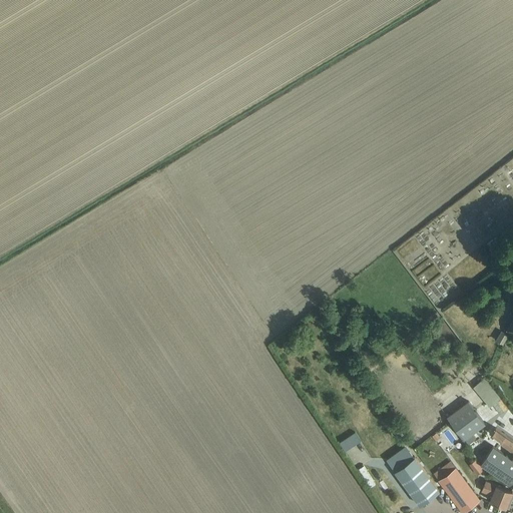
[(497,236),(487,244),(490,247),(500,240),(497,236)]
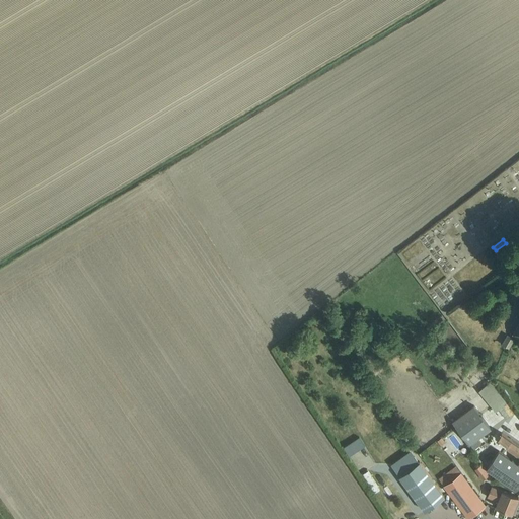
[(516,340),(508,335),(503,344),(511,349),(516,340)]
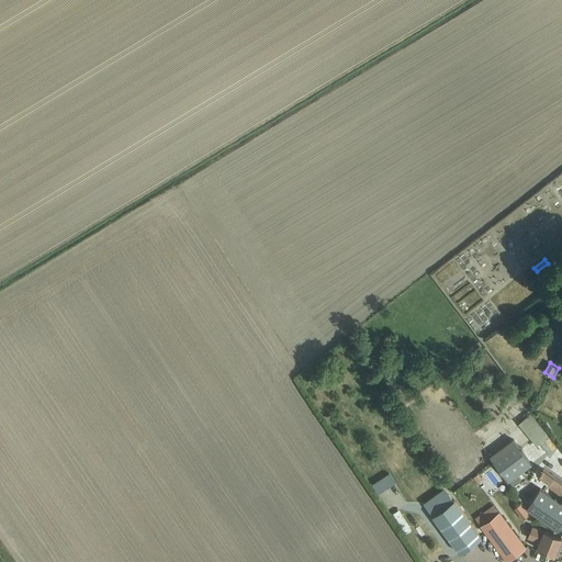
[(538,444),(548,435),(530,414),(520,423),(538,444)]
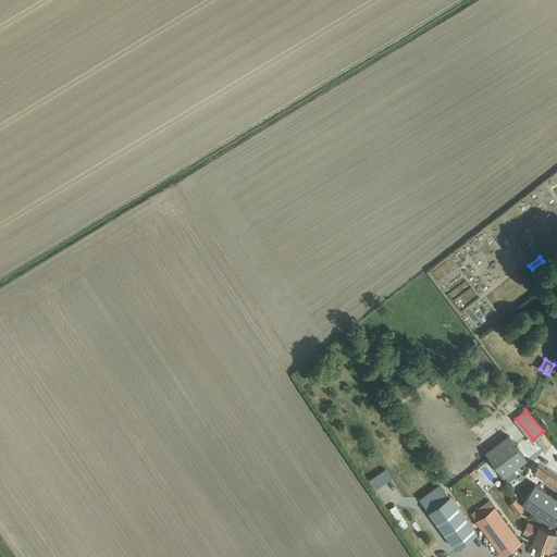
[(504,477),(527,460),(509,435),(485,453),(504,477)]
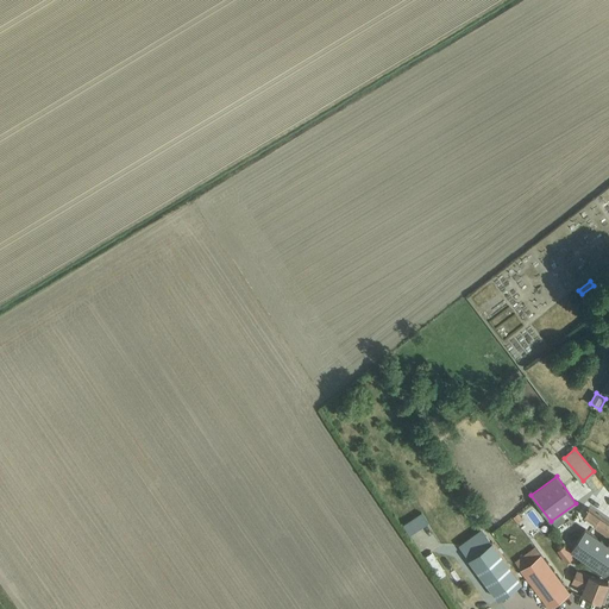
[(608,577),(608,521),(589,508),(584,514),(596,522),(594,523),(607,532),(601,540),(585,529),(572,550),(576,554),(608,577)]
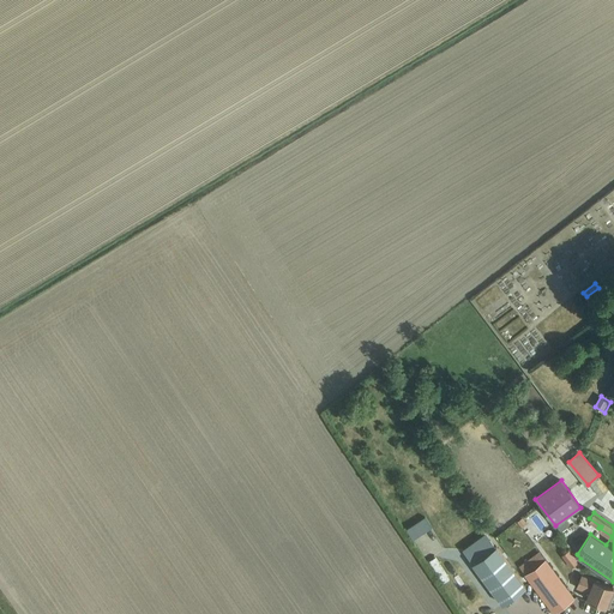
[(407,529),(414,539),(432,527),(426,517),(407,529)]
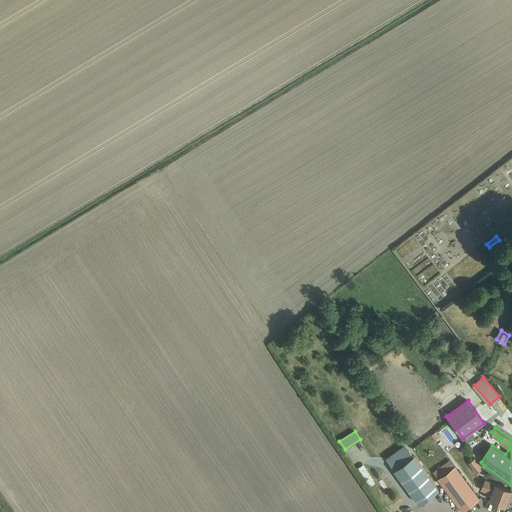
[(431,434),(435,439),(439,436),(436,431),(431,434)]
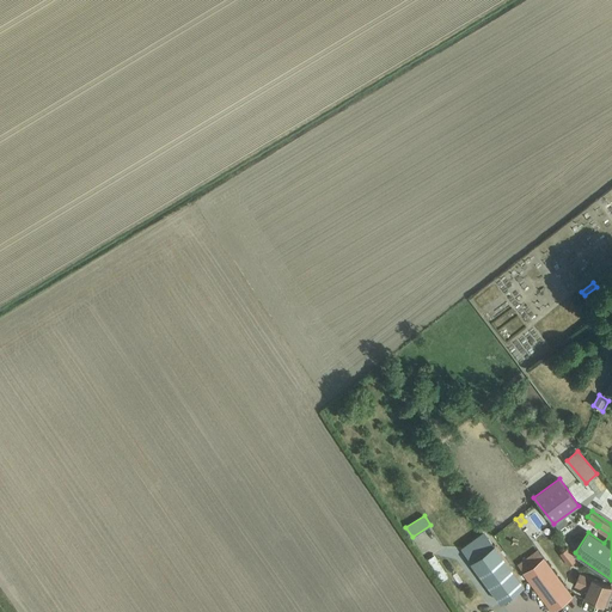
[(564,518),(556,525),(560,530),(568,522),(564,518)]
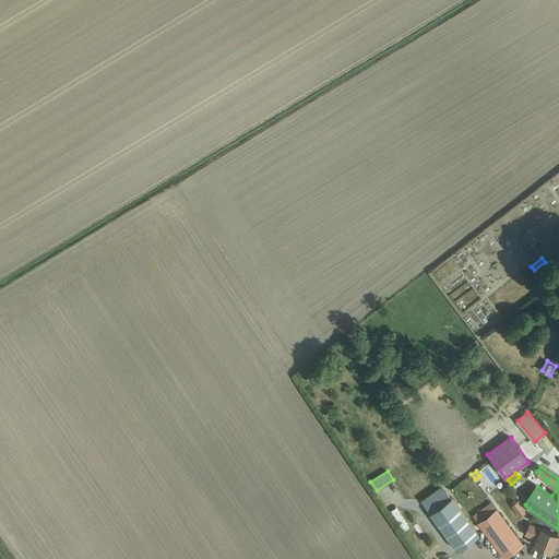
[(452,497),(430,513),(458,550),(479,535),(452,497)]
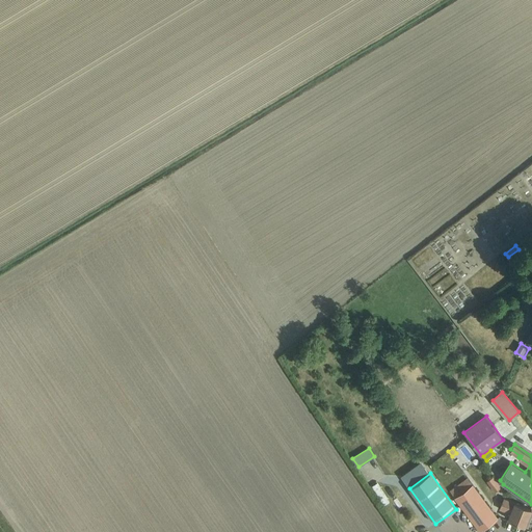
[(495,476),(487,482),(491,487),(499,481),(495,476)]
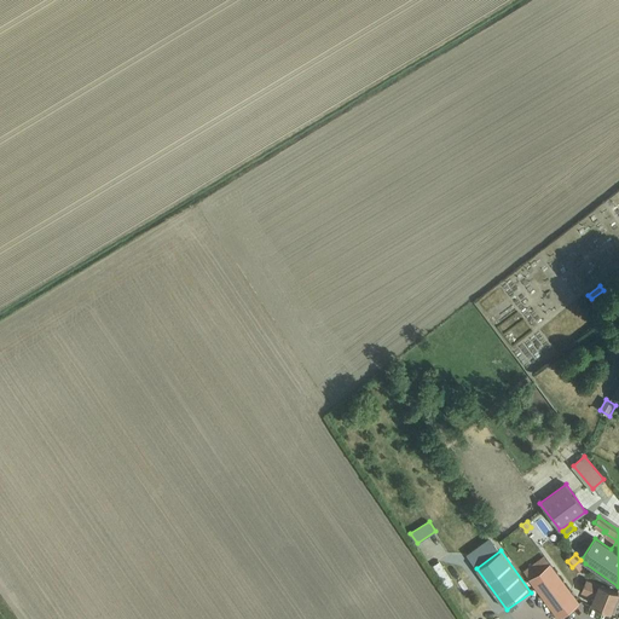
[(526,574),(559,618),(579,603),(547,559),(534,568),(532,565),(524,571),(526,574)]
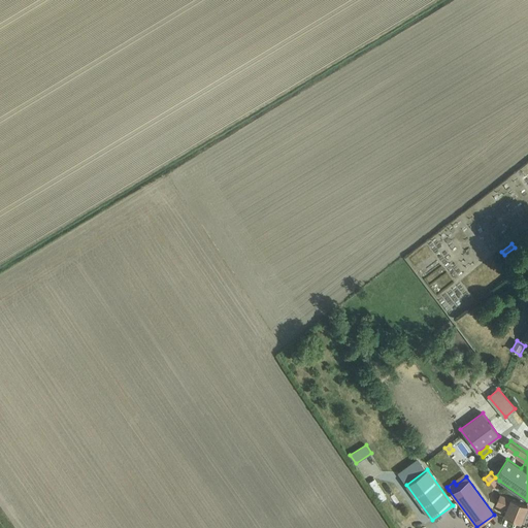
[(371,481),(384,500),(390,497),(377,477),(371,481)]
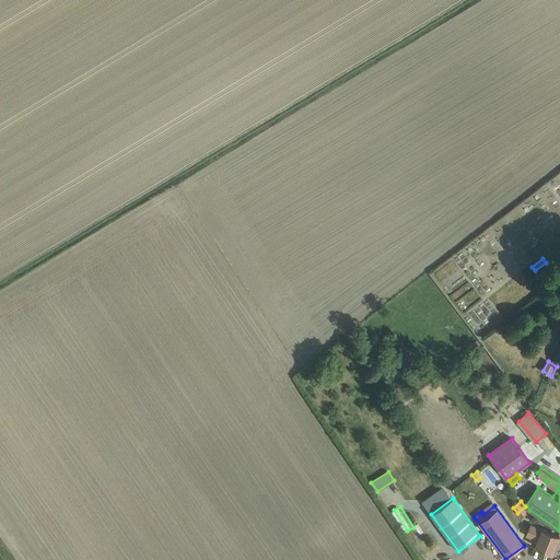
[(552,553),(559,536),(531,524),(526,536),(537,540),(535,546),(552,553)]
